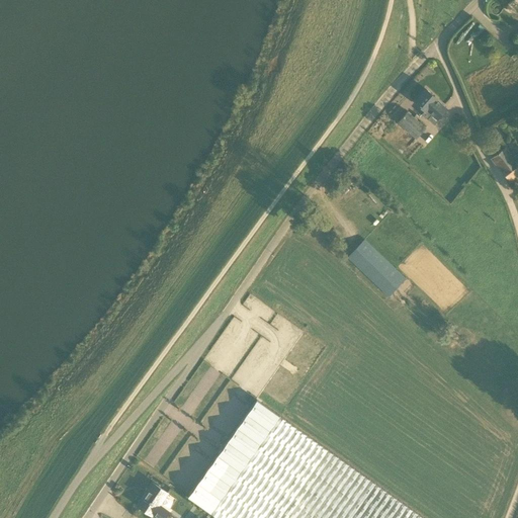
[(437,118),(446,108),(435,99),(436,98),(426,89),(415,102),(424,110),(421,114),(427,119),(432,114),(437,118)]
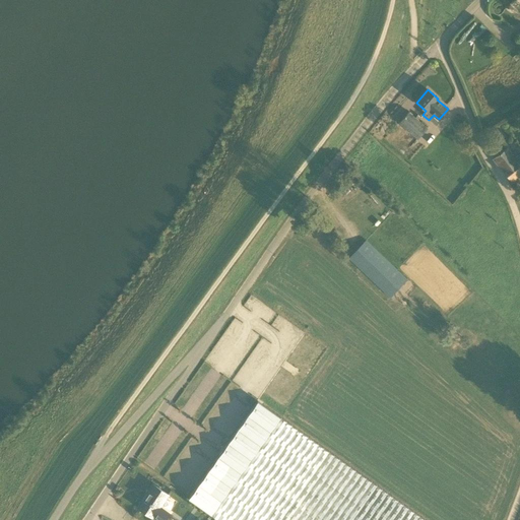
[(408,112),(399,123),(409,132),(419,121),(408,112)]
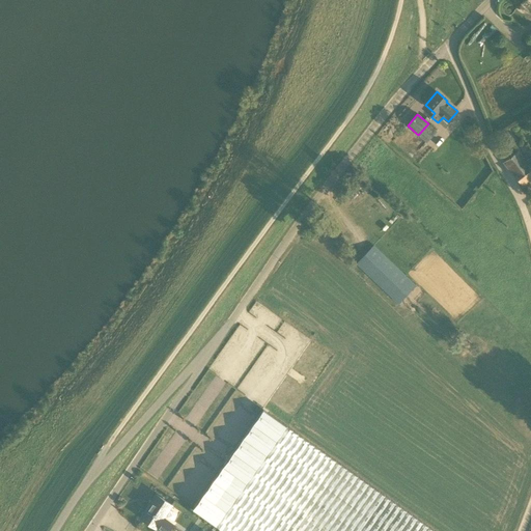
[(518,150),(503,162),(522,186),(530,177),(530,159),(527,163),(518,150)]
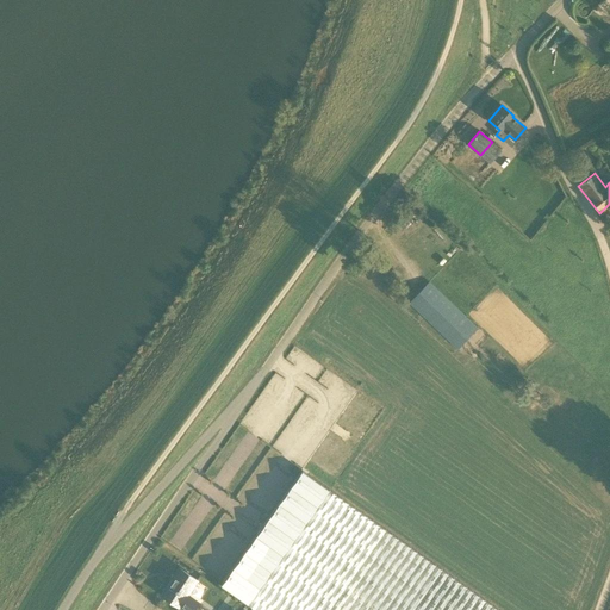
[(456,348),(477,328),(429,282),(409,303),(456,348)]
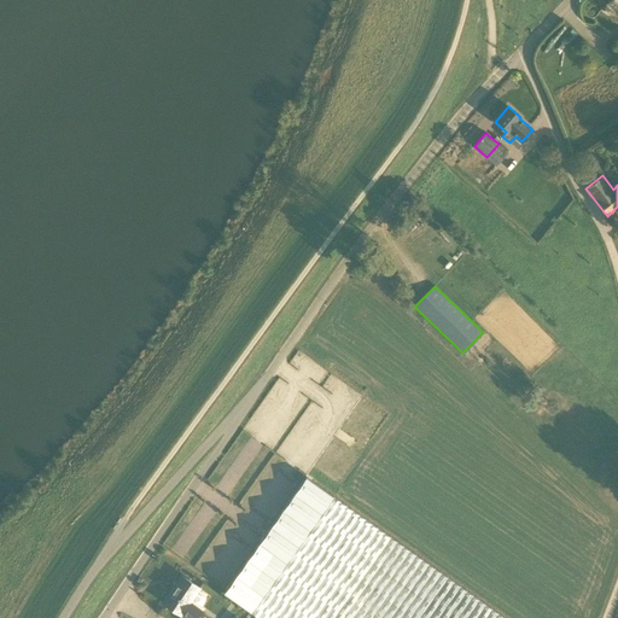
[(365,445),(388,414),(363,397),(340,429),(365,445)]
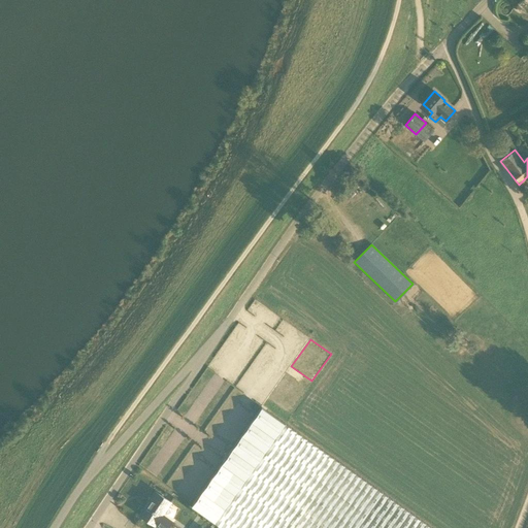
[(290,413),(307,386),(287,372),(269,399),(290,413)]
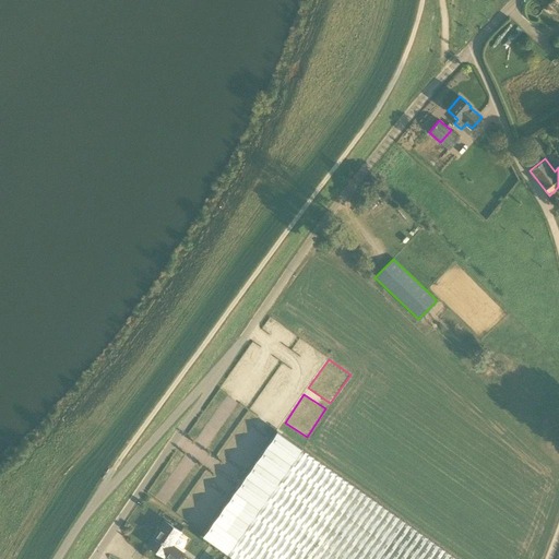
[(277,431),(203,536),(227,554),(301,449),(277,431)]
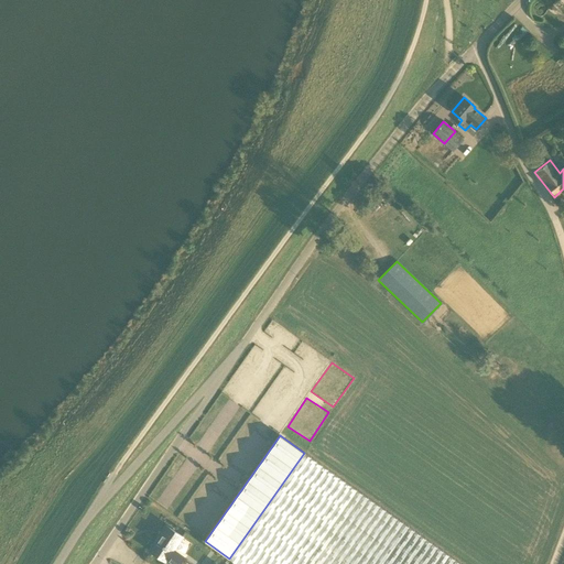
[(459,563),(304,453),(229,559),(236,563),(459,563)]
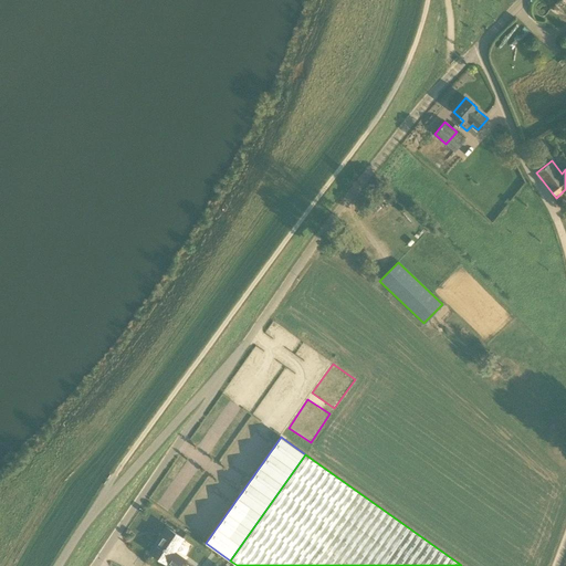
[(158,540),(149,552),(169,565),(178,565),(185,558),(184,557),(175,551),(182,538),(167,527),(160,536),(161,536),(159,540),(158,540)]
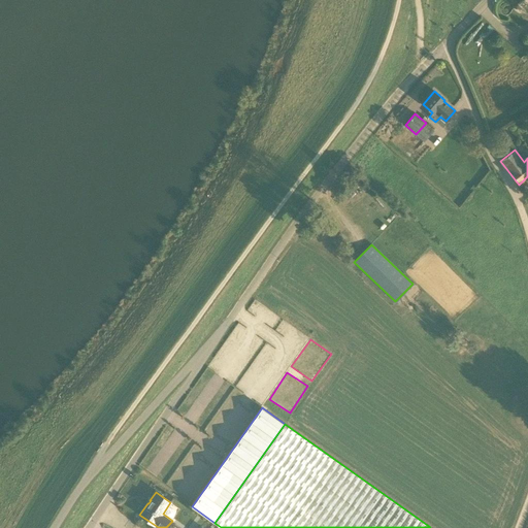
All buildings are outlined.
